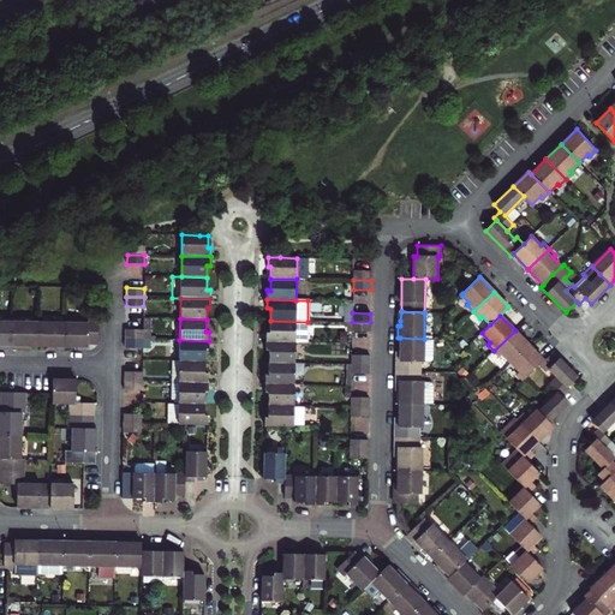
[(88,344),(97,344),(99,321),(89,321),(89,324),(65,323),(65,347),(88,347),(88,344)]
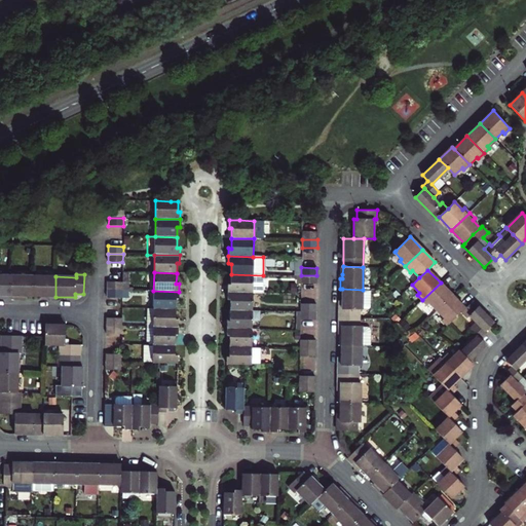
[(263,275),(231,274),(230,285),(228,285),(228,293),(253,293),(263,293),(263,275)]
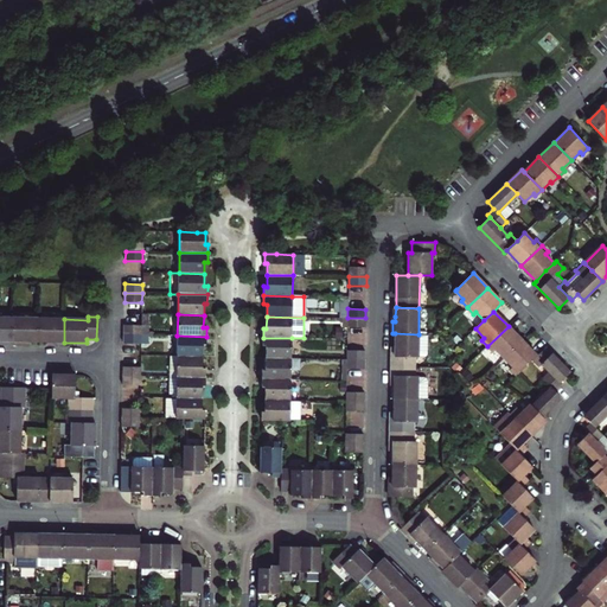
[(0,344),(12,344),(13,318),(0,318),(0,344)]
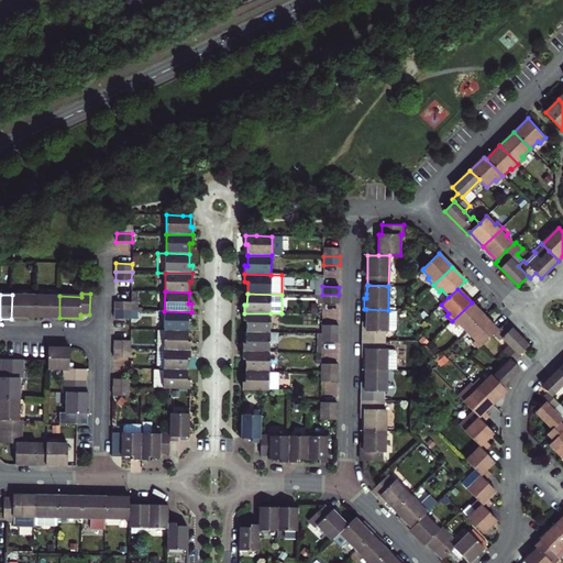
[(11,319),(23,320),(23,317),(28,317),(35,317),(36,296),(12,295),(11,319)]
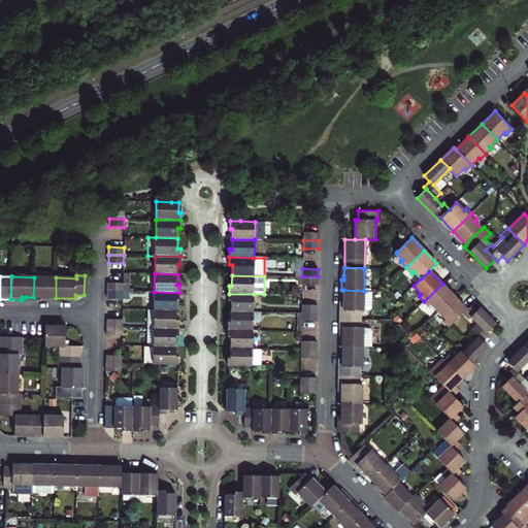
[(318,276),(302,276),(302,285),(318,285),(318,276)]
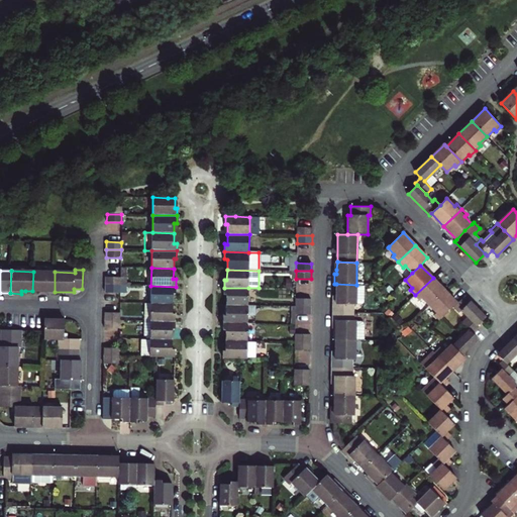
[(55,272),(33,272),(32,291),(40,291),(43,292),(43,294),(55,294),(55,292),(55,272)]
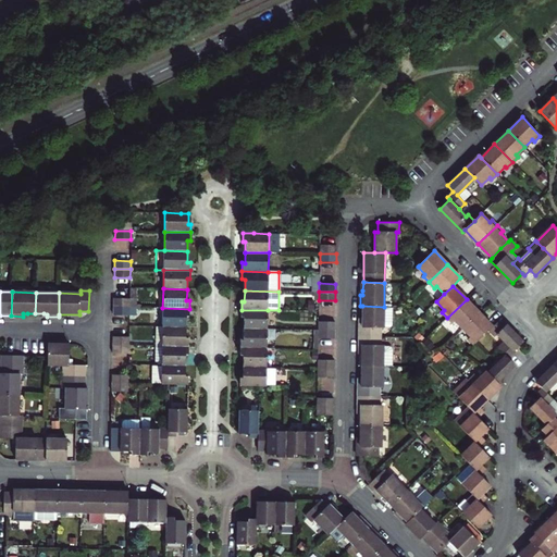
[(130,299),(113,298),(113,307),(130,308),(130,299)]
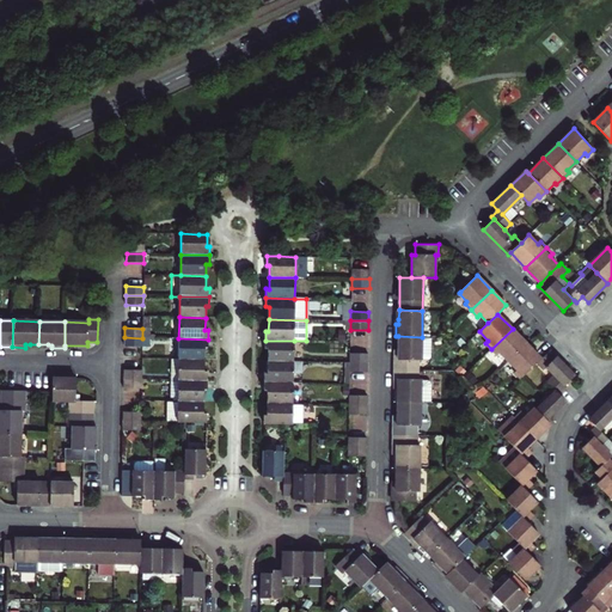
[(513,329),(491,349),(499,355),(500,353),(508,362),(527,344),(513,329)]
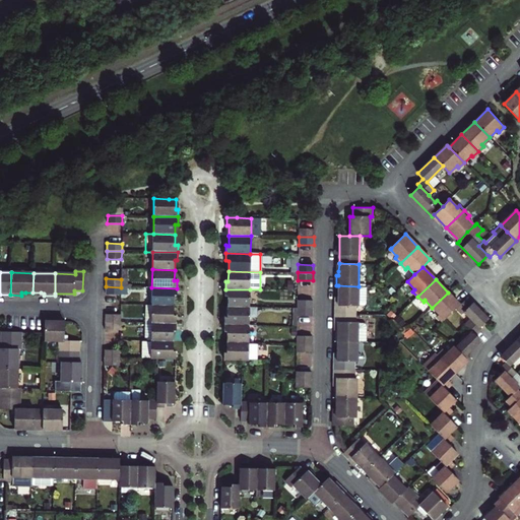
[(338,305),(335,305),(335,314),(354,314),(355,306),(359,306),(359,305),(364,306),(366,304),(367,286),(359,286),(338,285),(338,298),(338,305)]
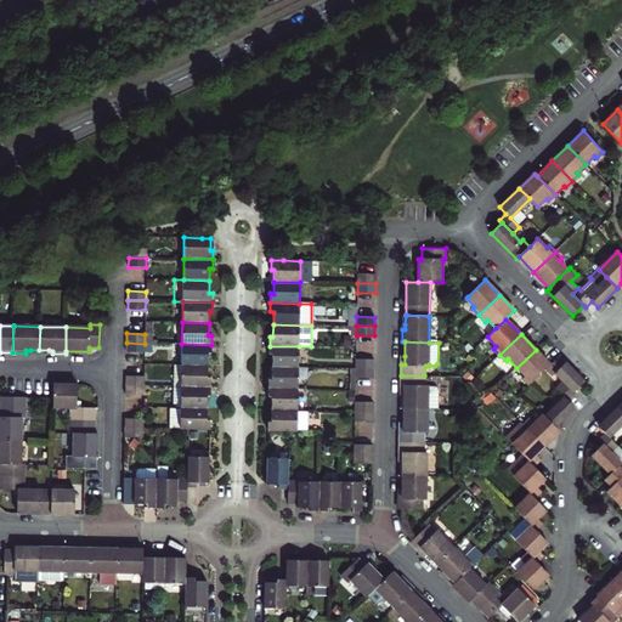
[(211,354),(211,345),(181,344),(181,365),(208,366),(208,354),(211,354)]
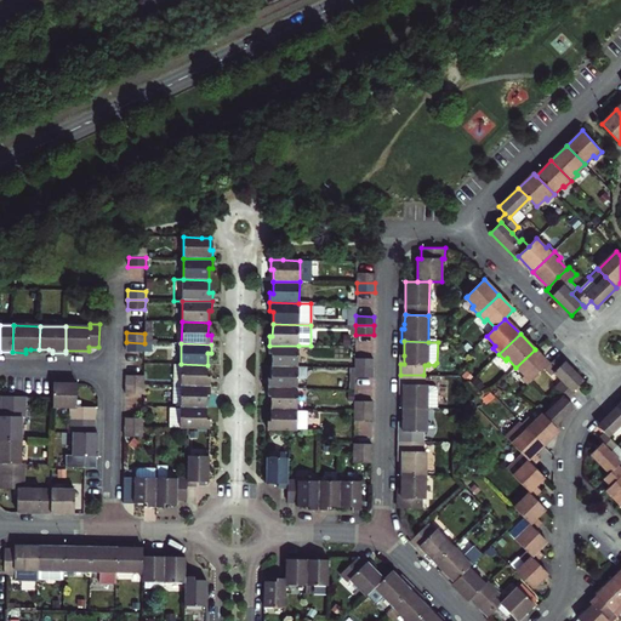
[(297,366),(298,346),(269,346),(269,354),(272,354),(272,366),(297,366)]
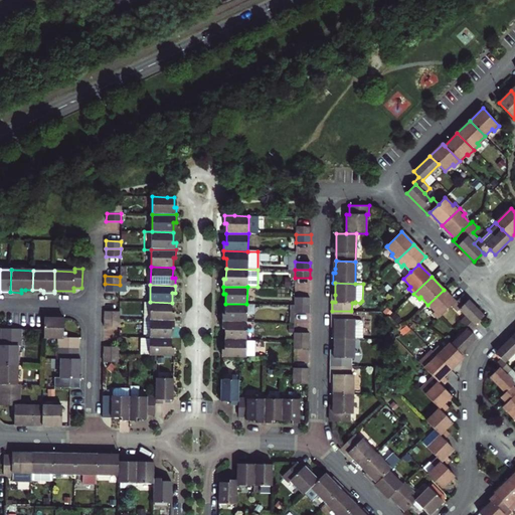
[(456,302),(444,290),(427,305),(435,312),(434,313),(439,319),(442,316),(452,305),(456,302)]
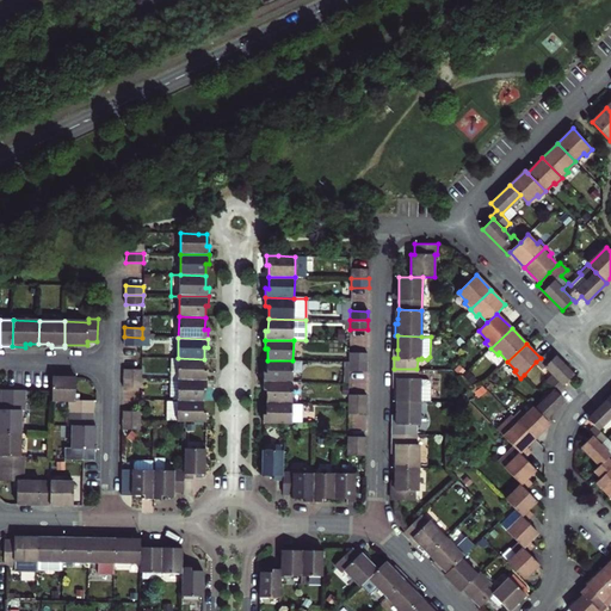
[(544,366),(553,375),(563,386),(574,375),(549,350),(541,358),(536,362),(542,369),(544,366)]
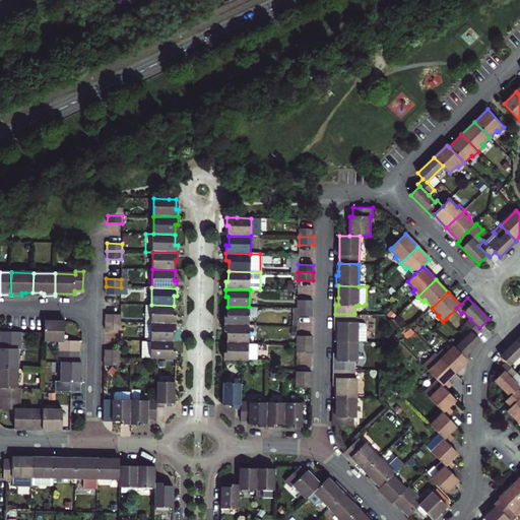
[(313,309),(313,301),(298,300),(297,308),(313,309)]
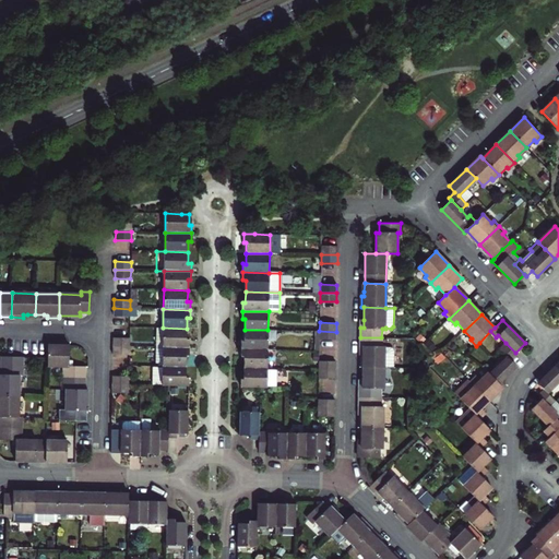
[(163,328),(155,328),(155,347),(189,348),(189,340),(187,340),(187,329),(163,328)]
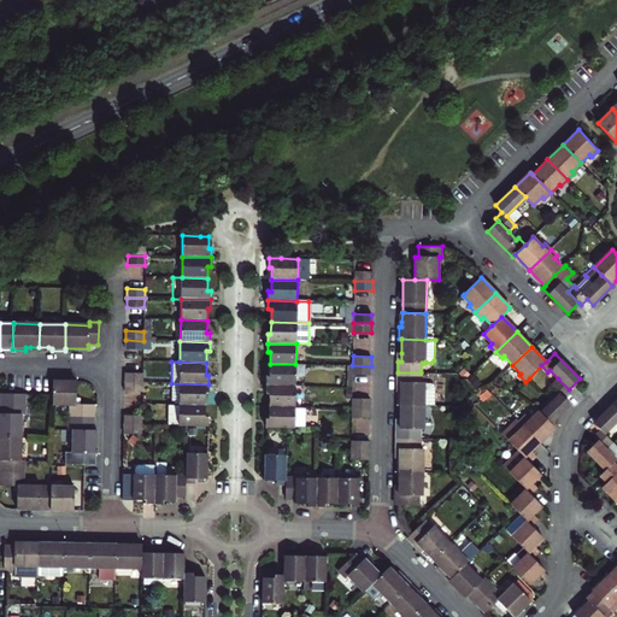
[(295,364),(270,364),(270,376),(266,376),(266,385),(295,386),(295,364)]
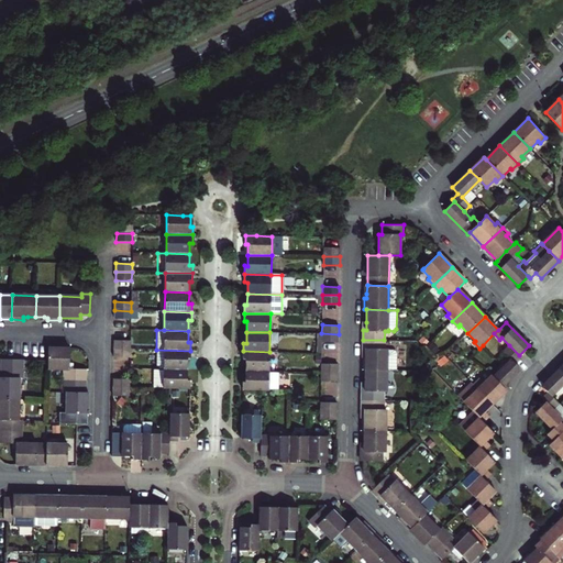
[(339,334),(321,333),(321,342),(338,342),(339,334)]
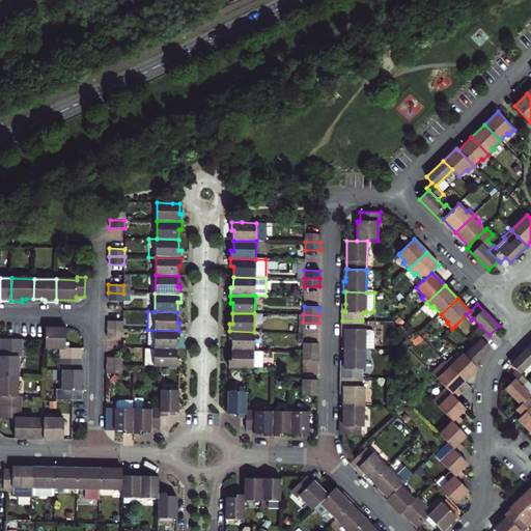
[(401,317),(396,322),(400,327),(406,322),(401,317)]
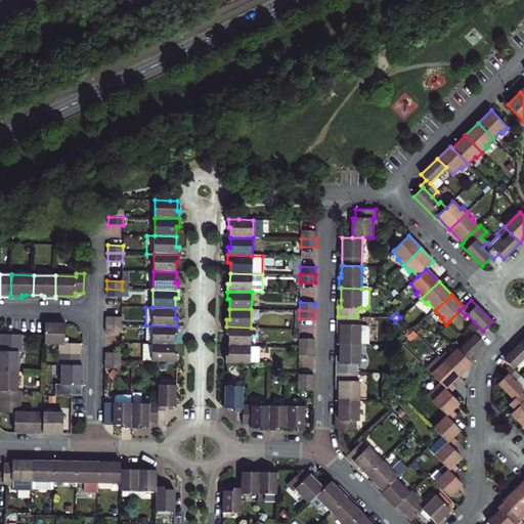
[(106,316),(105,324),(121,325),(121,317),(106,316)]
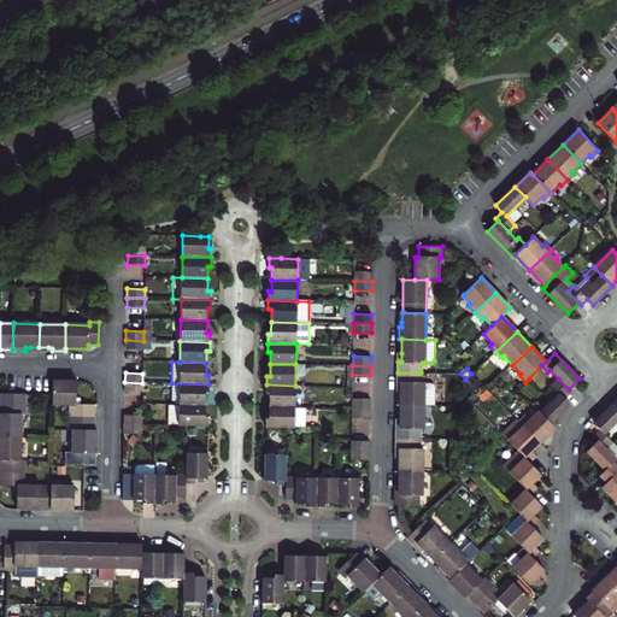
[(424,406),(435,406),(436,387),(435,386),(435,385),(433,385),(424,385),(424,382),(421,382),(421,372),(398,372),(398,382),(400,382),(400,393),(400,405),(424,406)]
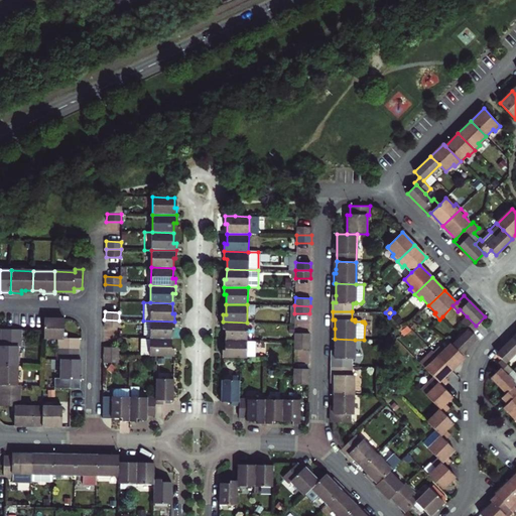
[(397,313),(393,316),(399,324),(403,319),(397,313)]
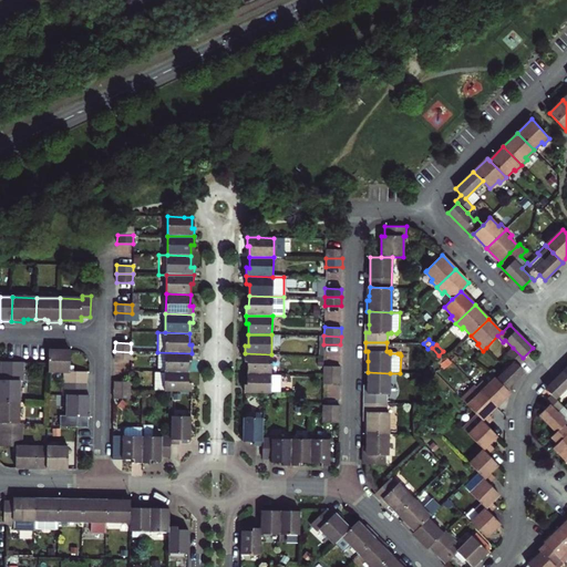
[(507,389),(521,375),(525,372),(519,366),(525,360),(523,358),(513,348),(507,353),(515,362),(497,379),(507,389)]
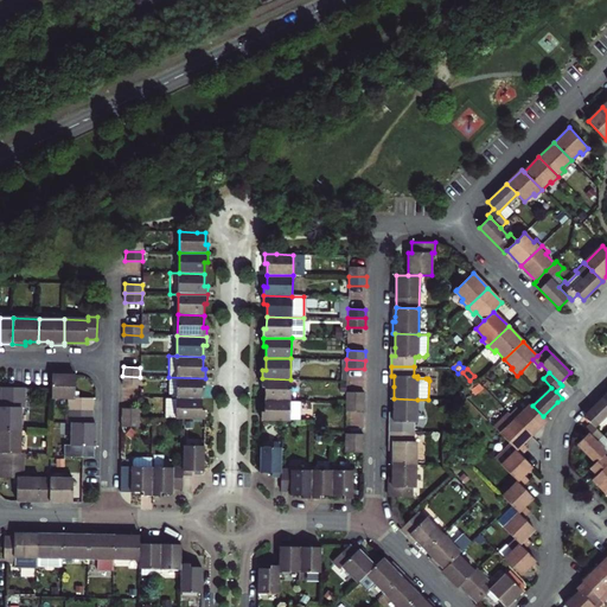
[(75,375),(52,375),(51,389),(51,398),(69,398),(68,410),(91,411),(91,400),(78,398),(78,388),(75,388),(75,375)]
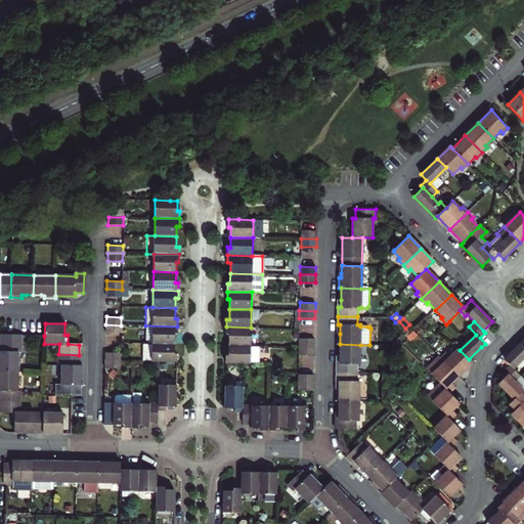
[(121,325),(105,324),(105,333),(121,334),(121,325)]
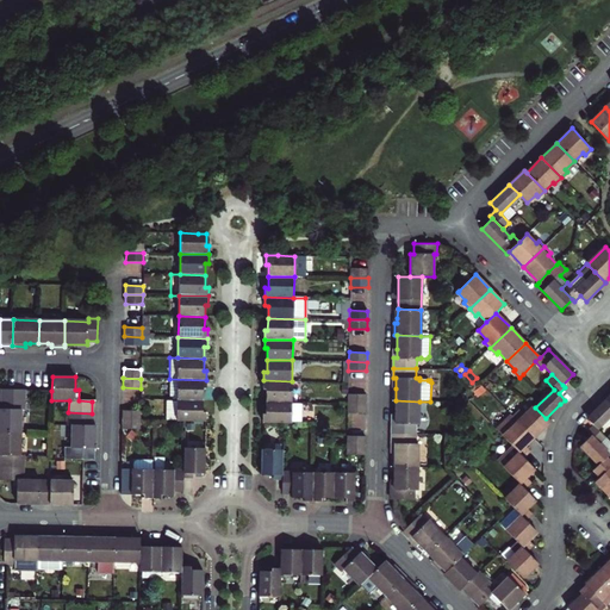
[(206,380),(169,379),(169,400),(203,400),(203,388),(206,388),(206,380)]
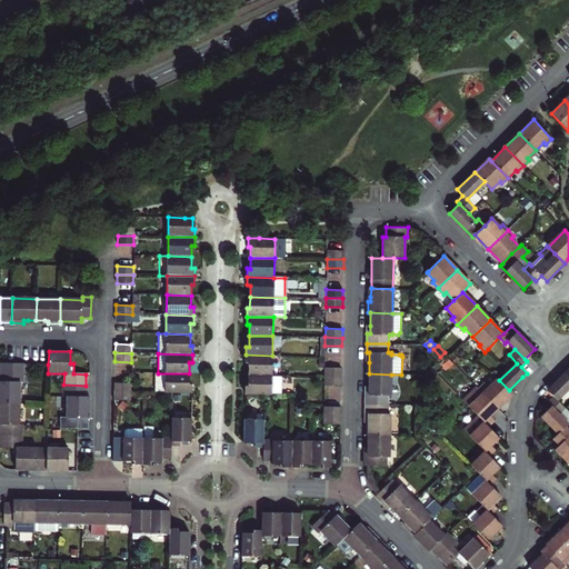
[(272,356),(246,355),(246,363),(249,363),(248,375),(272,376),(272,356)]
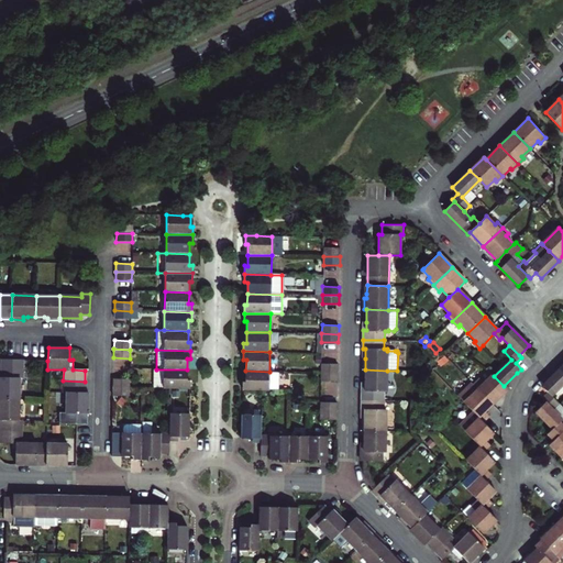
[(443,359),(437,365),(441,370),(448,363),(443,359)]
